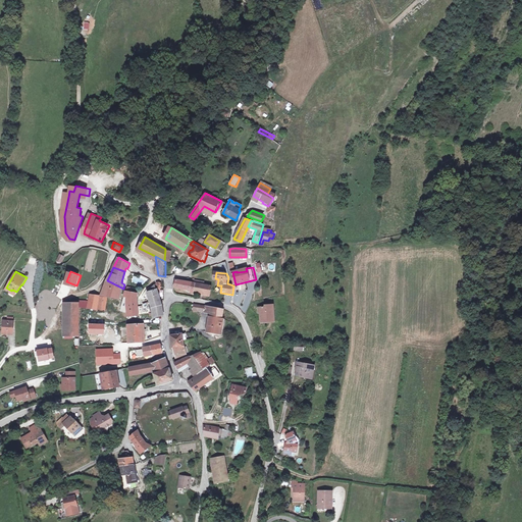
[(192,292),(193,282),(192,281),(177,279),(175,288),(187,290),(186,292),(192,293),(192,292)]
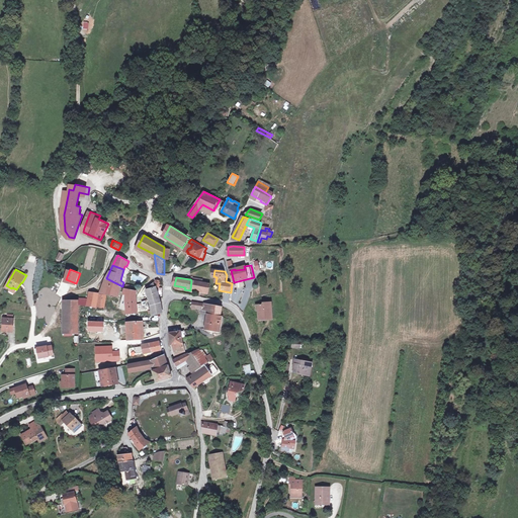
[(119,296),(122,286),(106,278),(102,286),(115,290),(113,295),(119,296)]
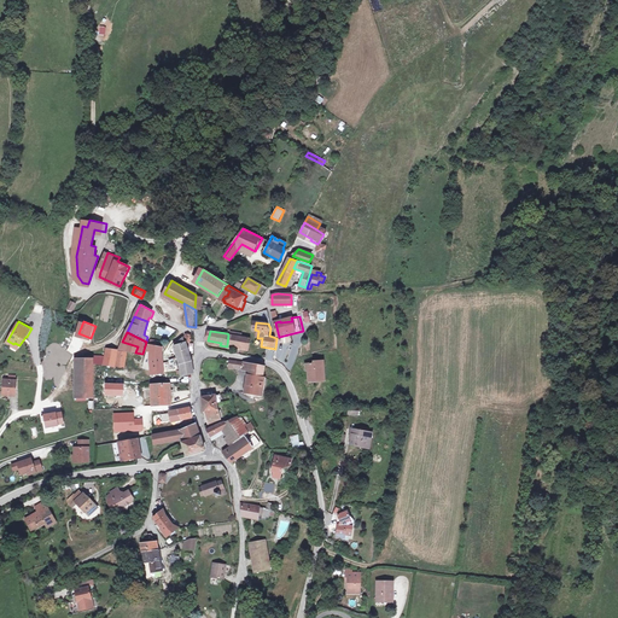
[(228,334),(227,345),(243,348),(244,337),(243,337),(240,336),(237,336),(232,334),(228,334)]
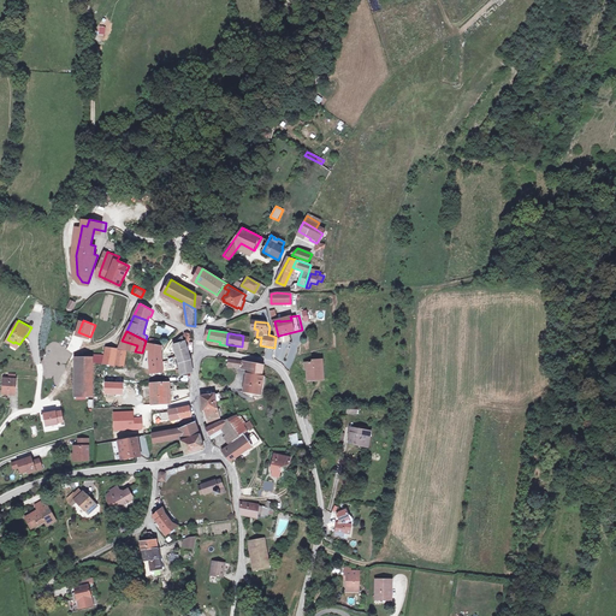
[(182,374),(187,373),(187,368),(194,367),(193,361),(187,342),(185,342),(184,336),(179,341),(179,343),(176,345),(181,363),(182,368),(179,368),(178,369),(178,373),(182,373),(182,374)]
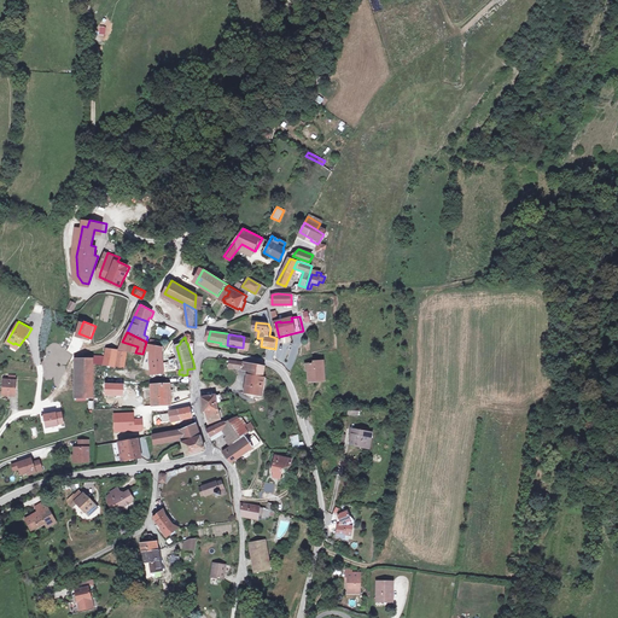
[(252,338),(244,337),(243,348),(250,349),(252,338)]
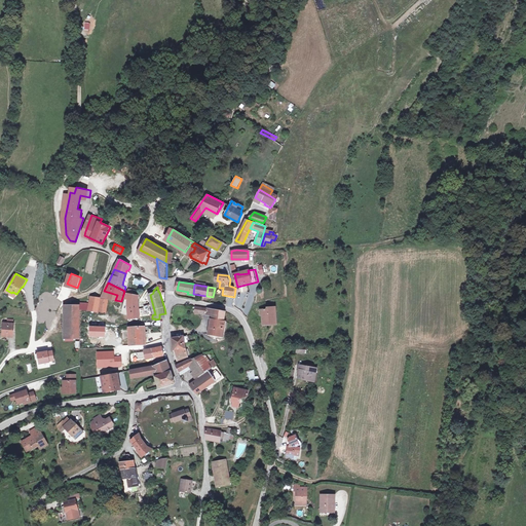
[(117,295),(104,291),(102,297),(115,300),(117,295)]
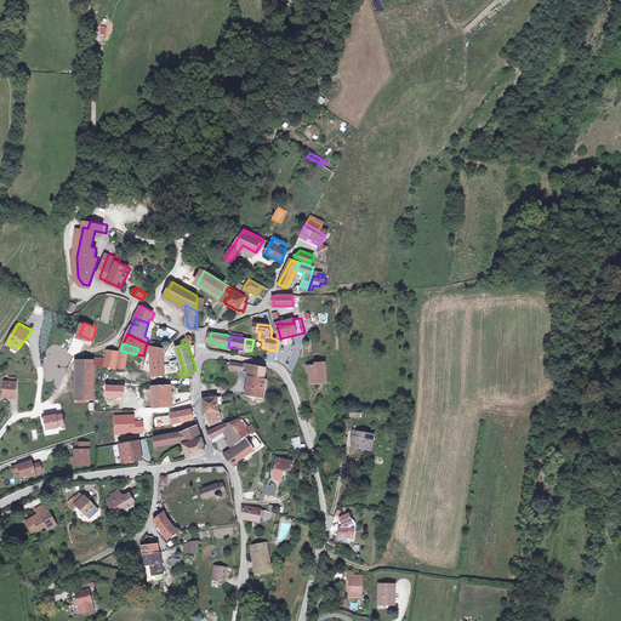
[(158,348),(153,347),(152,347),(151,347),(146,364),(146,370),(154,371),(154,375),(180,372),(181,371),(177,360),(172,362),(172,364),(163,365),(163,358),(163,349),(164,349),(165,348),(158,348)]
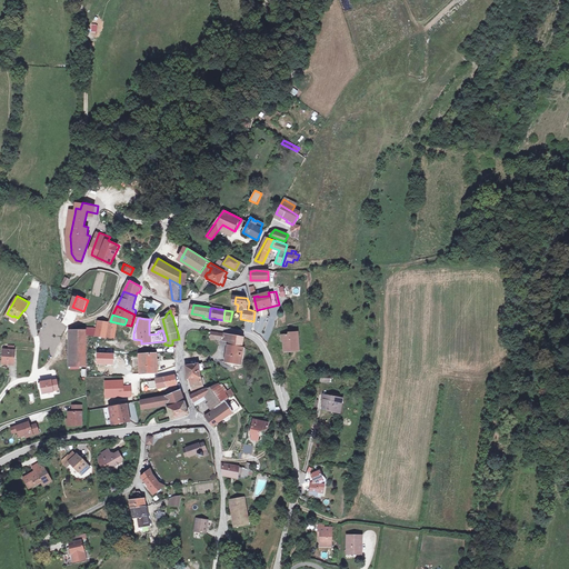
[(108,336),(109,321),(98,321),(97,335),(108,336)]
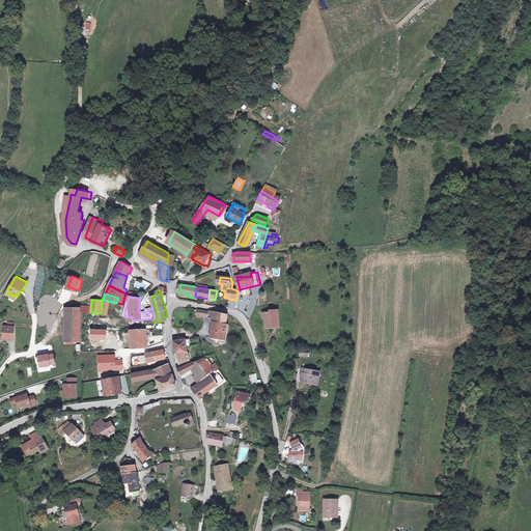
[(64,309),(64,317),(64,342),(80,342),(79,316),(79,309),(64,309)]
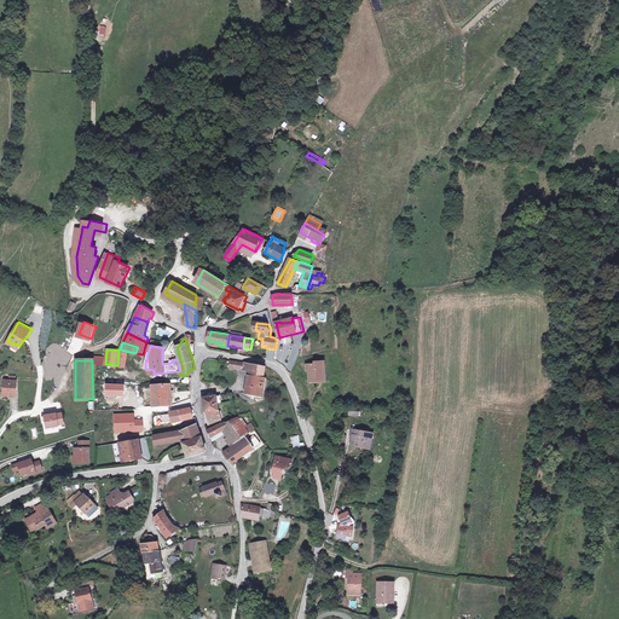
[(317,377),(324,377),(324,362),(317,362),(317,364),(307,365),(307,370),(310,370),(310,381),(316,381),(317,377)]
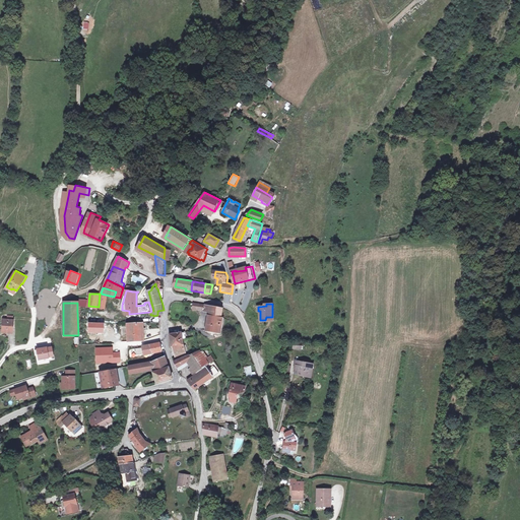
[(210,316),(222,318),(223,309),(212,307),(211,312),(210,316)]
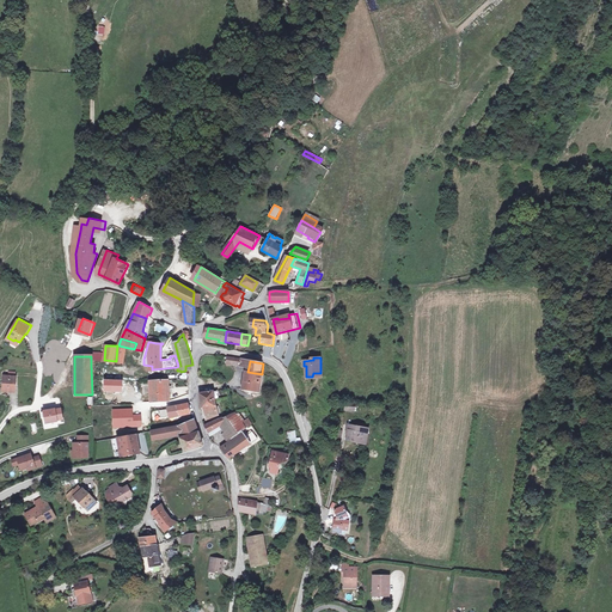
[(245,391),(258,395),(261,374),(262,374),(248,372),(245,390),(245,391)]
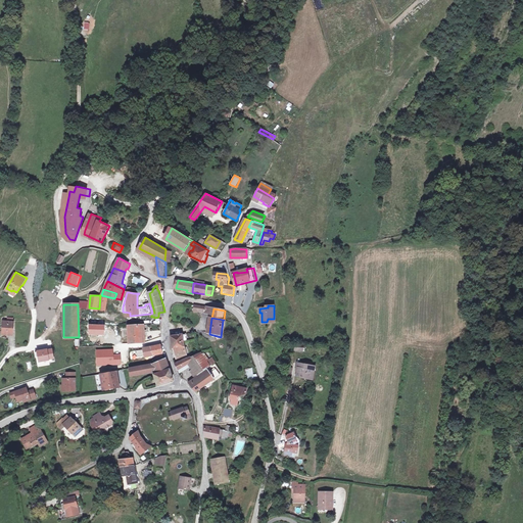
[(9,321),(4,320),(4,333),(13,334),(13,325),(15,325),(15,321),(14,321),(9,321)]
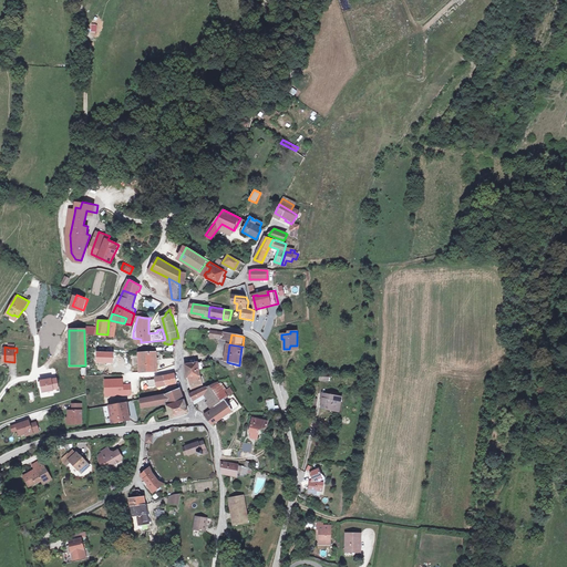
[(160,363),(160,358),(156,358),(156,351),(142,351),(142,370),(157,370),(156,363),(160,363)]
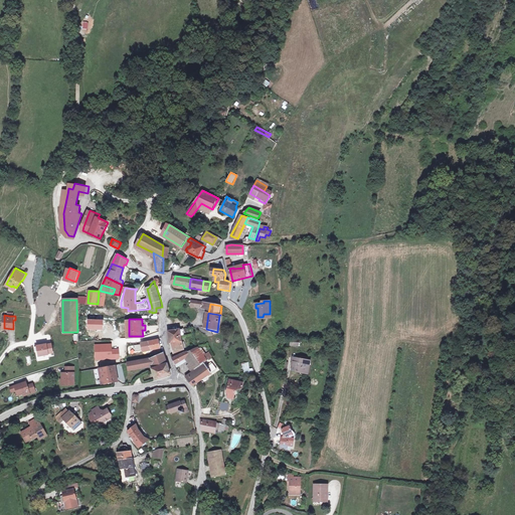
[(170,331),(170,338),(182,337),(181,333),(183,333),(183,329),(170,331)]
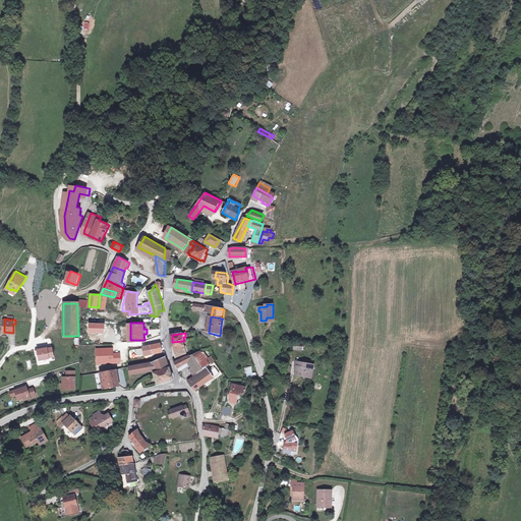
[(184,346),(184,341),(172,342),(173,347),(175,347),(178,358),(187,355),(184,346)]
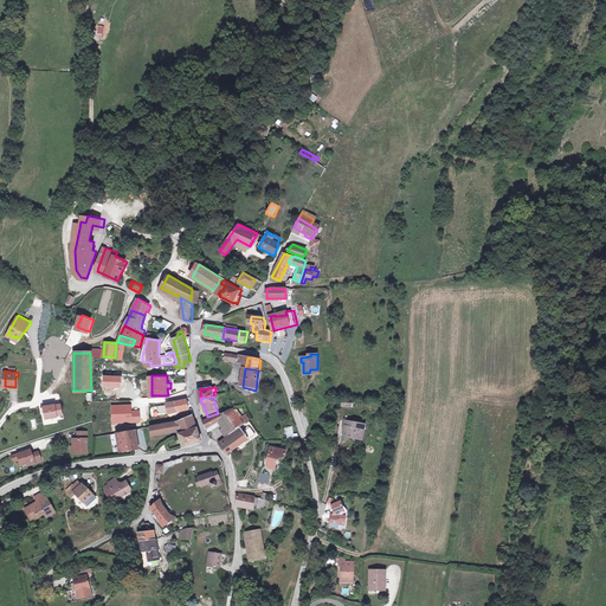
[(168,404),(169,412),(188,407),(187,399),(168,404)]
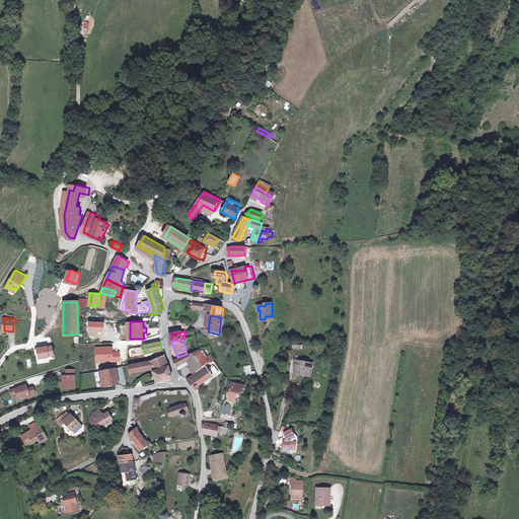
[(44,348),(35,349),(36,354),(39,353),(40,358),(50,356),(49,356),(54,355),(53,346),(48,347),(48,346),(44,347),(44,348)]
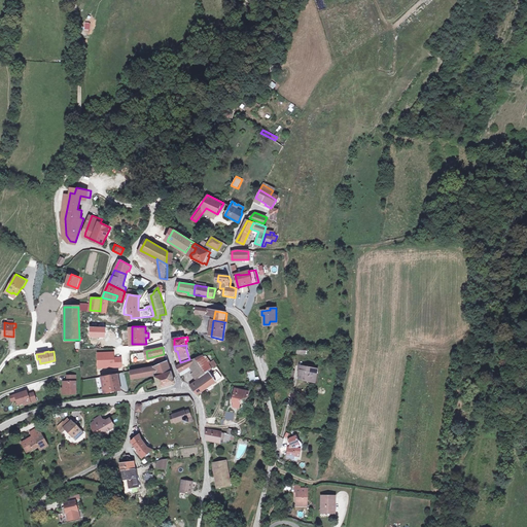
[(115,352),(99,353),(100,360),(102,360),(103,367),(124,366),(123,358),(116,359),(115,352)]
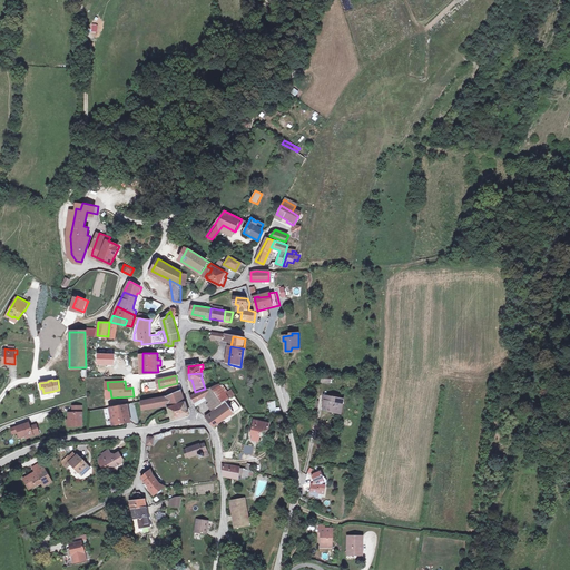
[(195,403),(207,397),(213,394),(220,406),(227,402),(232,400),(222,384),(192,395),(195,403)]
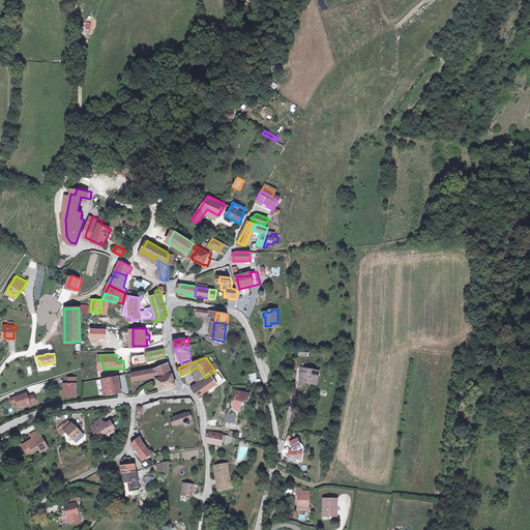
[(156,369),(153,370),(155,376),(156,379),(154,380),(155,383),(157,382),(160,389),(176,384),(170,363),(156,369)]
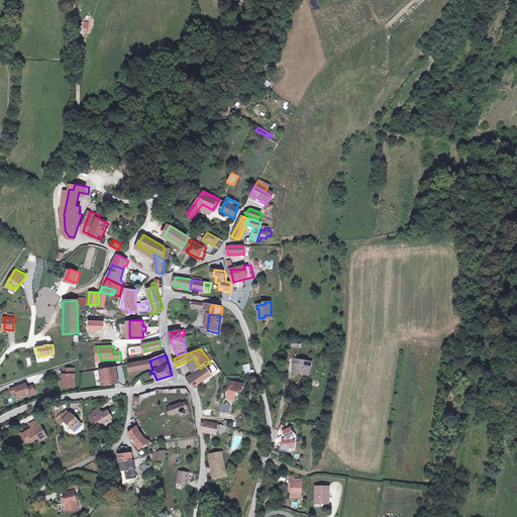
[(191,368),(194,373),(200,369),(193,357),(188,360),(190,364),(192,367),(191,368)]
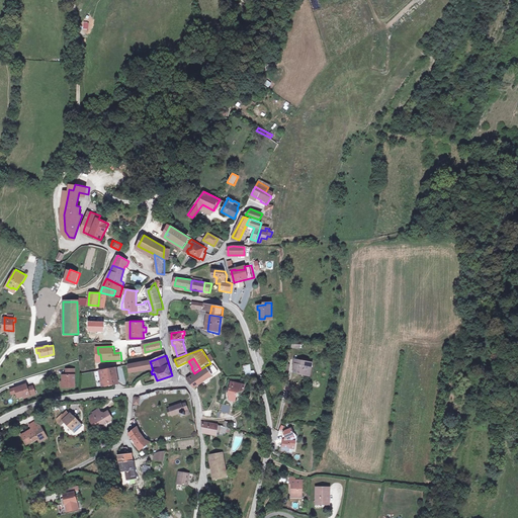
[(295,373),(309,375),(310,366),(309,366),(309,362),(296,360),(295,373)]
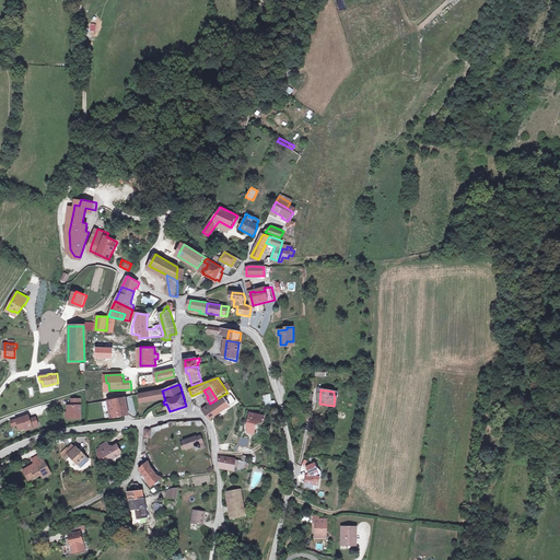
[(153,397),(142,399),(142,403),(164,397),(162,391),(152,392),(153,397)]
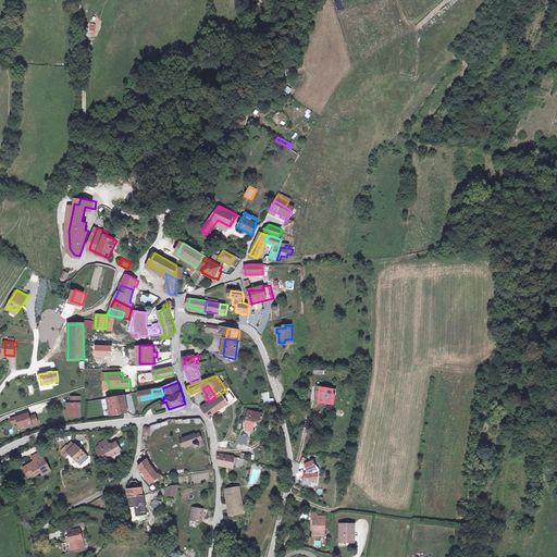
[(193,397),(205,392),(202,388),(190,394),(193,397)]
